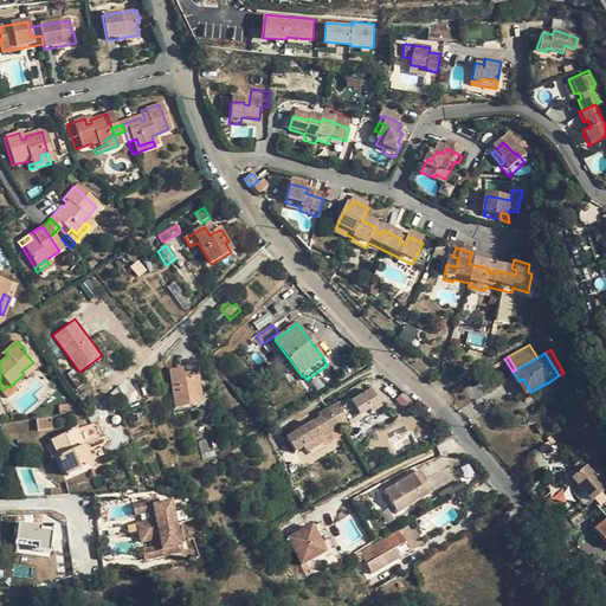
[(37,367),(33,362),(21,372),(24,374),(26,376),(37,367)]
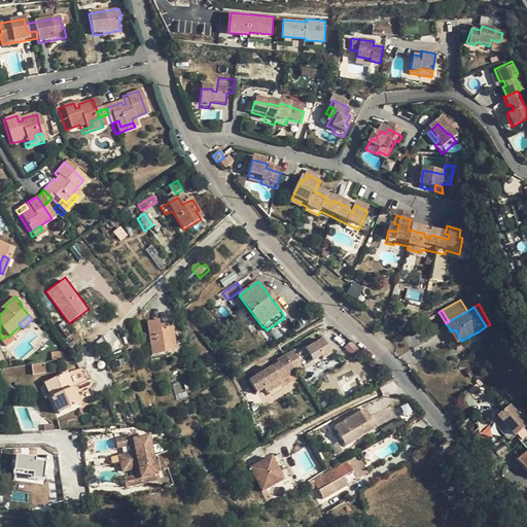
[(172,341),(175,340),(173,329),(166,329),(161,330),(160,326),(160,321),(148,323),(152,355),(173,352),(172,341)]
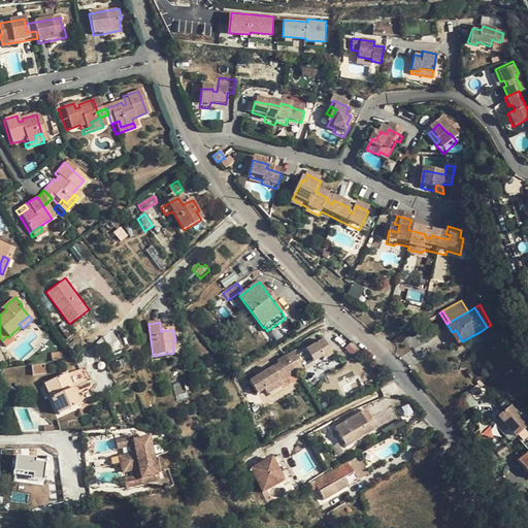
[(491,334),(487,327),(480,332),(483,338),(491,334)]
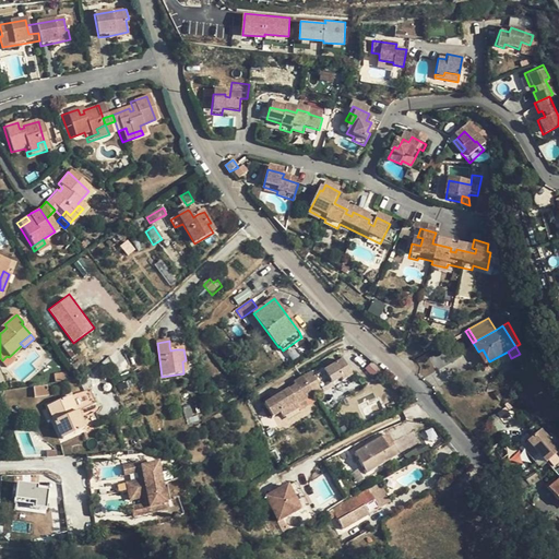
[(486,364),(489,361),(483,349),(478,352),(486,364)]
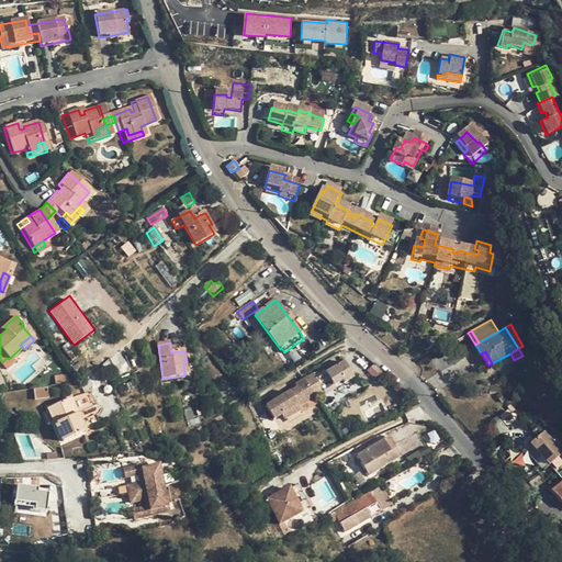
[(296,388),(266,406),(273,419),(282,414),(284,419),(300,411),(298,407),(343,382),(344,384),(353,379),(344,363),(316,379),(313,374),(295,384),(296,388)]
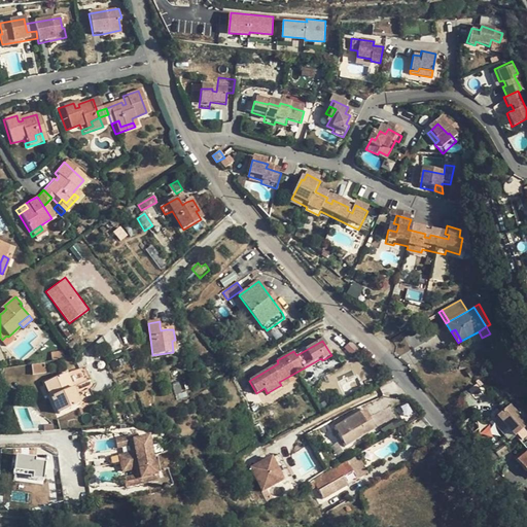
[(62,349),(48,351),(49,359),(63,358),(62,349)]
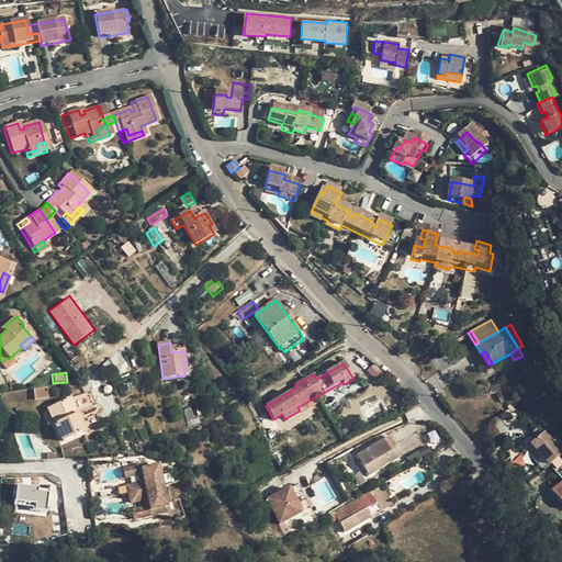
[(46,389),(32,391),(34,403),(47,401),(46,389)]
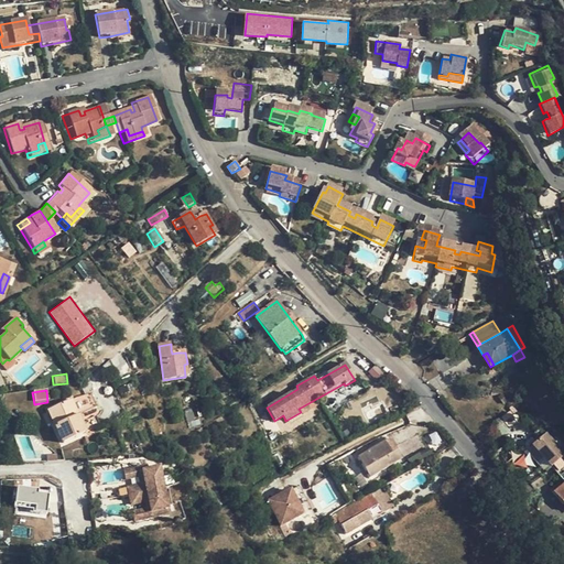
[(64,443),(86,433),(83,424),(72,400),(49,411),(64,443)]
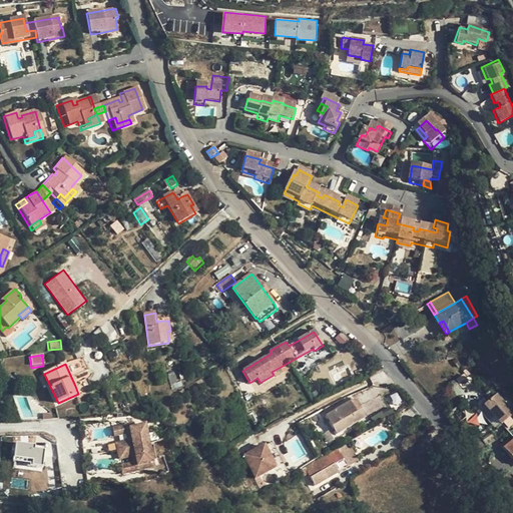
[(85,381),(75,386),(78,394),(89,389),(85,381)]
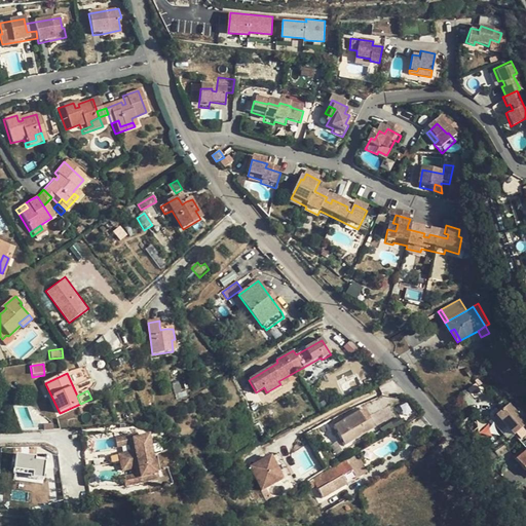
[(525,423),(509,405),(496,416),(502,422),(525,448),(525,423)]
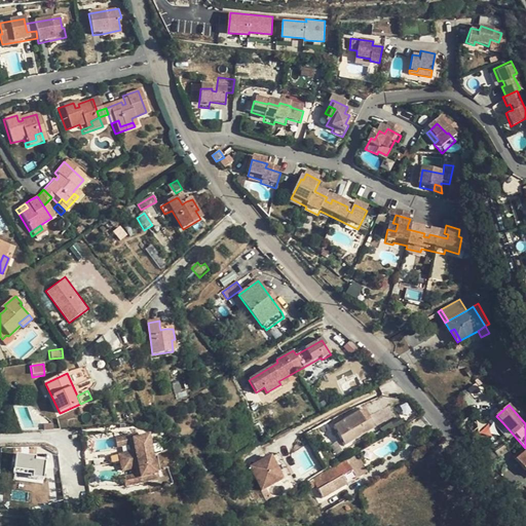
[(333,423),(335,426),(360,412),(364,419),(368,417),(362,406),(333,423)]
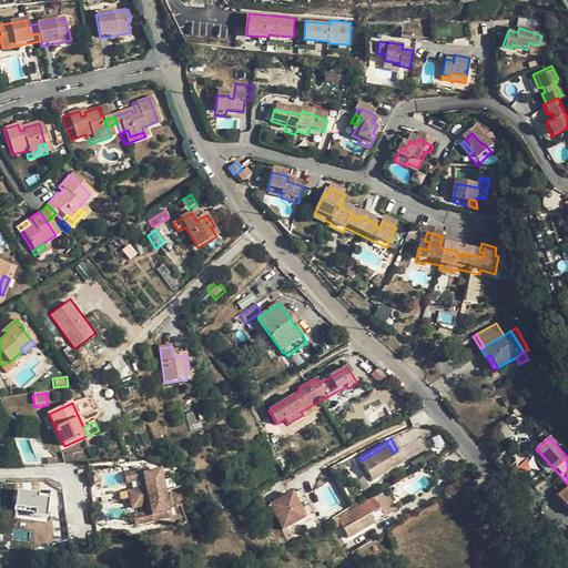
[(388,445),(362,460),(373,482),(405,463),(397,450),(393,453),(388,445)]
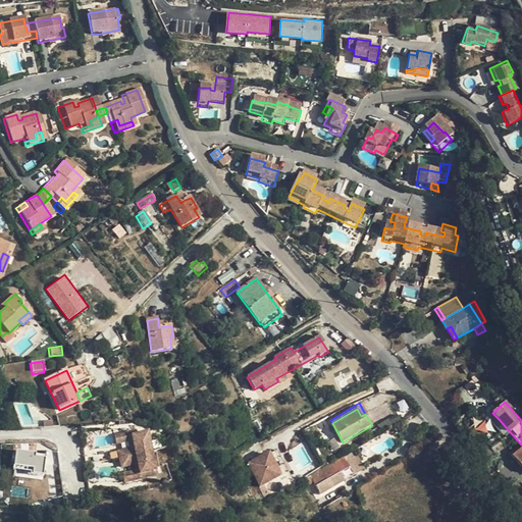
[(492,413),(489,416),(496,423),(499,419),(492,413)]
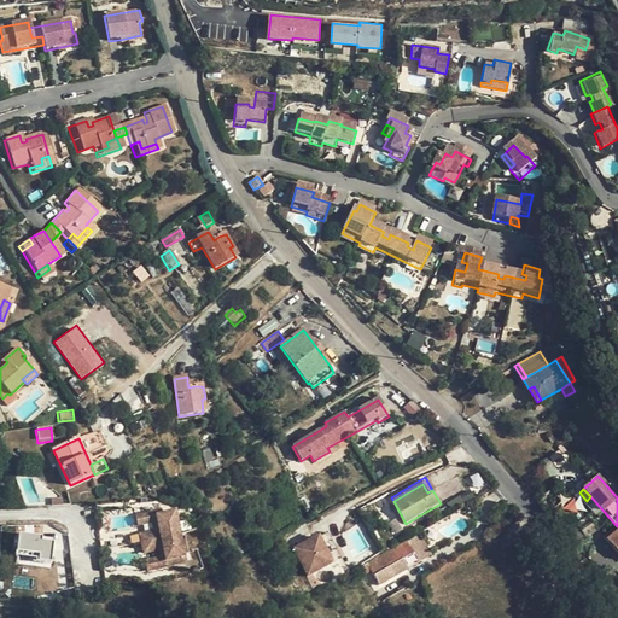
[(152,508),(145,511),(147,522),(150,530),(152,538),(184,530),(178,507),(164,511),(164,507),(153,511),(152,508)]
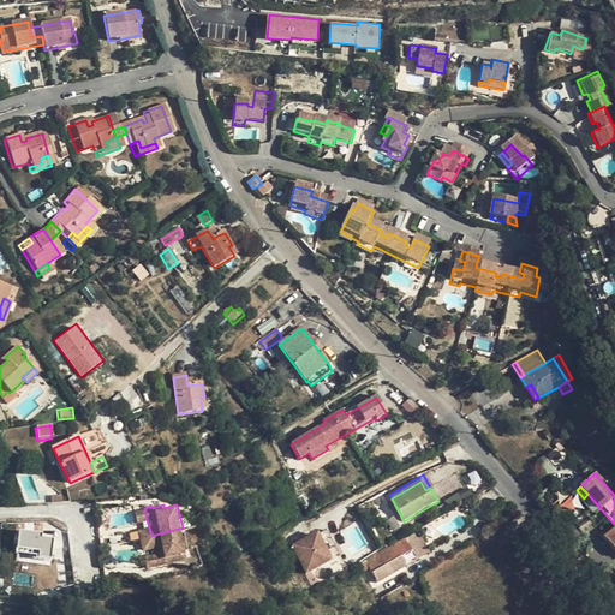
[(138,520),(147,519),(144,508),(135,511),(138,520)]
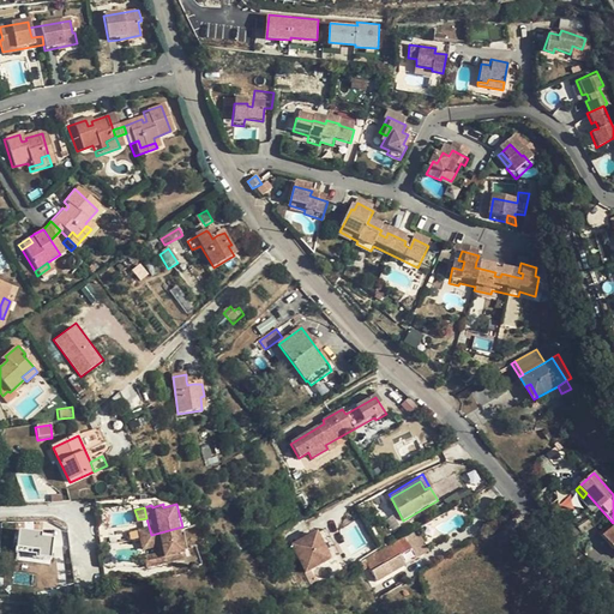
[(583,535),(594,528),(585,517),(575,524),(583,535)]
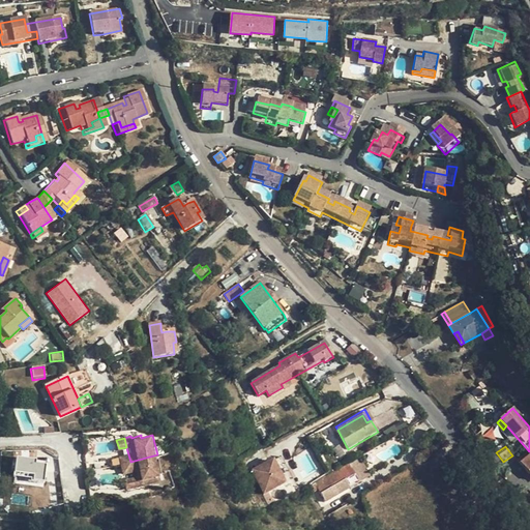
[(121,457),(123,464),(130,462),(128,454),(121,457)]
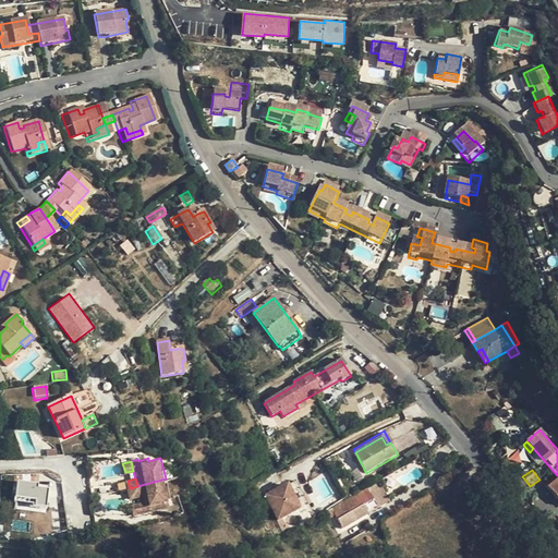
[(137,486),(140,495),(142,502),(145,511),(153,509),(153,508),(161,506),(160,502),(172,499),(166,478),(137,486)]
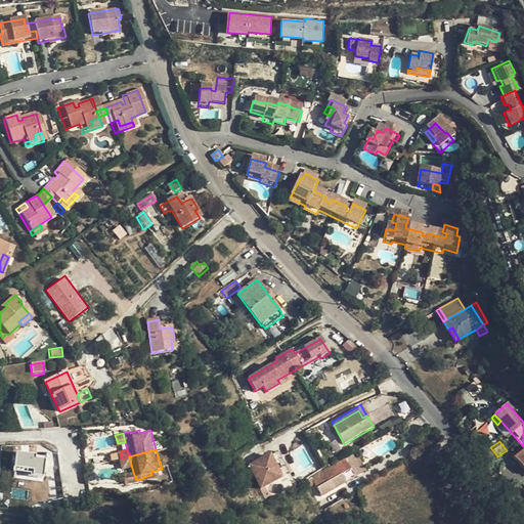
[(523,468),(523,449),(515,457),(523,468)]
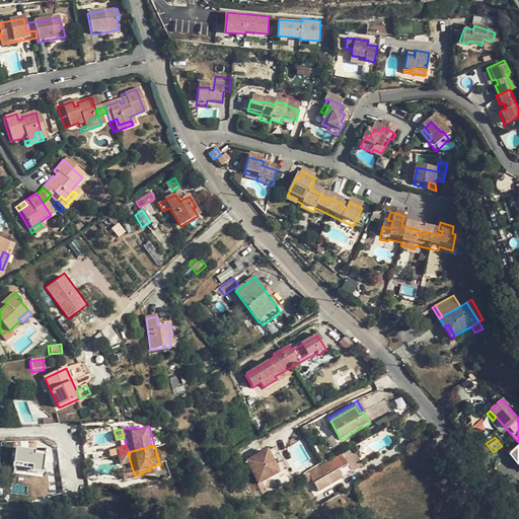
[(42,474),(44,449),(14,447),(13,472),(42,474)]
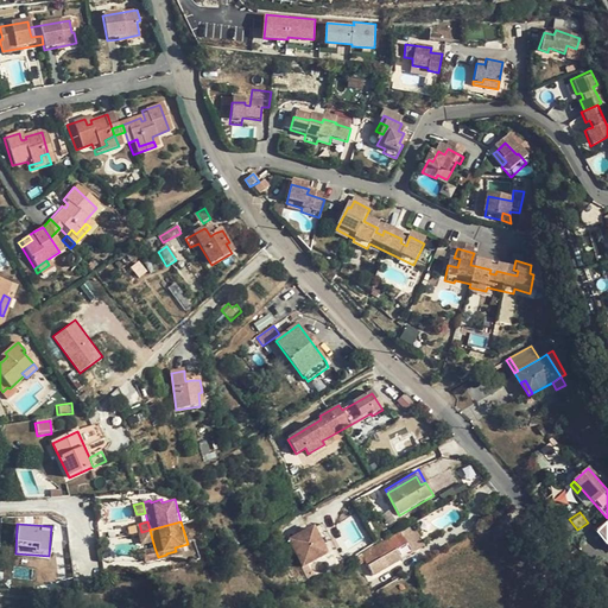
[(287,536),(301,565),(329,553),(316,524),(287,536)]
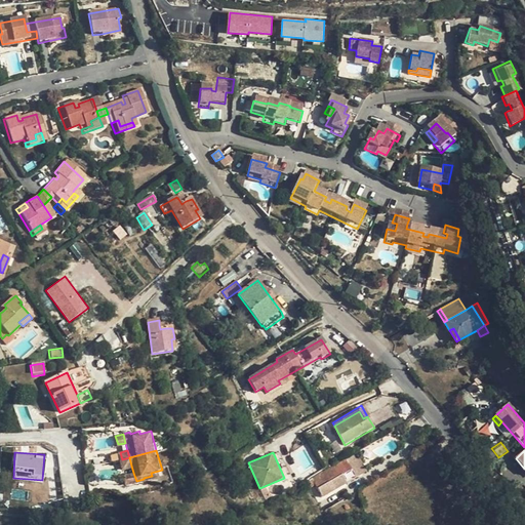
[(356,452),(347,458),(357,476),(367,470),(356,452)]
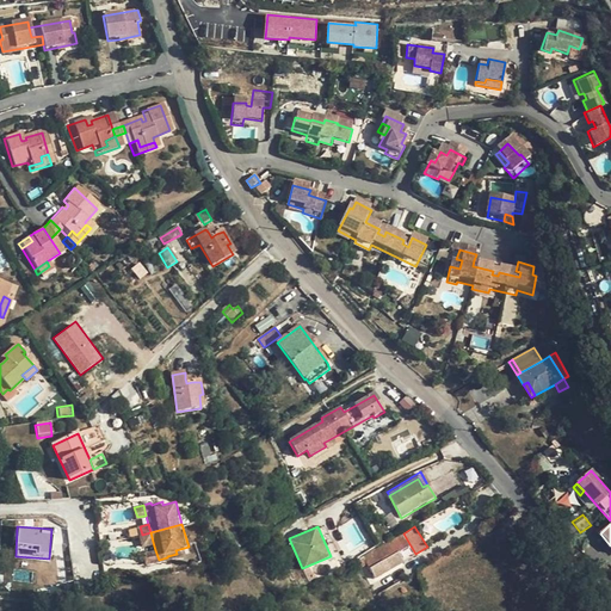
[(150,532),(142,535),(144,543),(153,542),(150,532)]
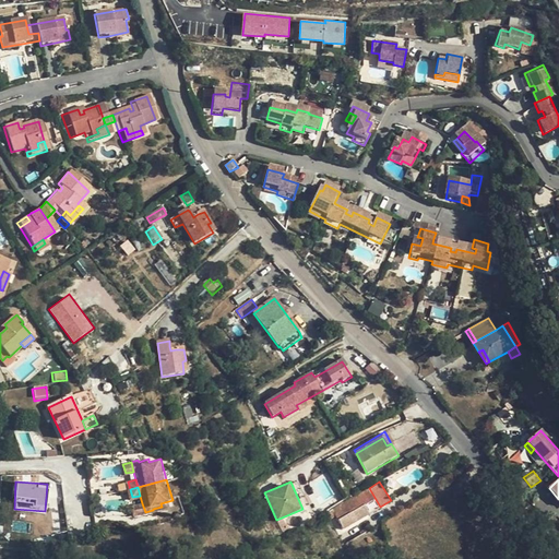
[(369,488),(332,509),(339,520),(343,527),(380,507),(369,488)]
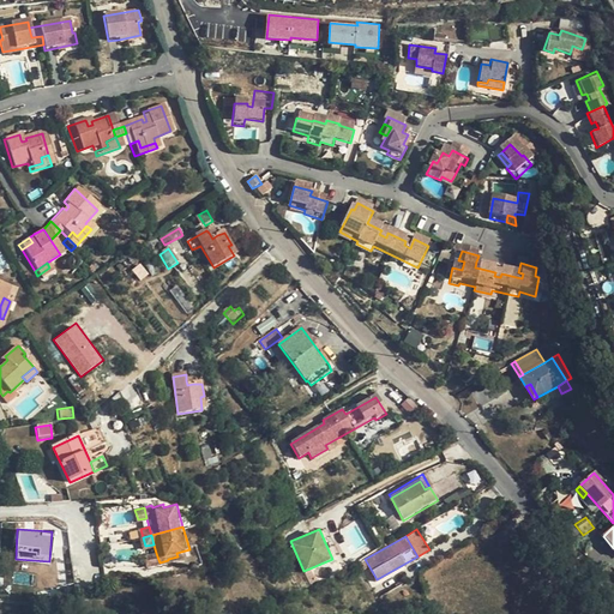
[(151,565),(160,563),(156,553),(148,554),(151,565)]
